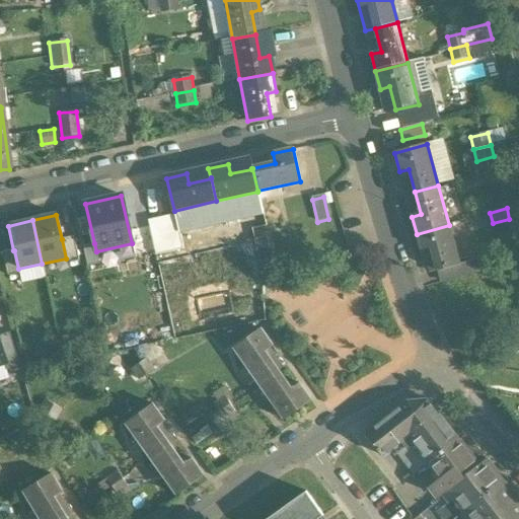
[(449,225),(417,234),(421,251),(430,248),(436,271),(439,270),(459,266),(458,264),(449,225)]
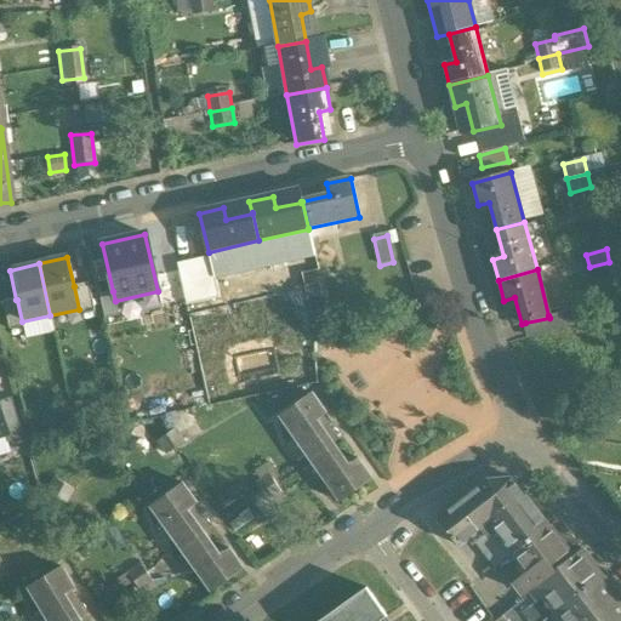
[(87,284),(74,286),(79,309),(80,314),(95,312),(87,284)]
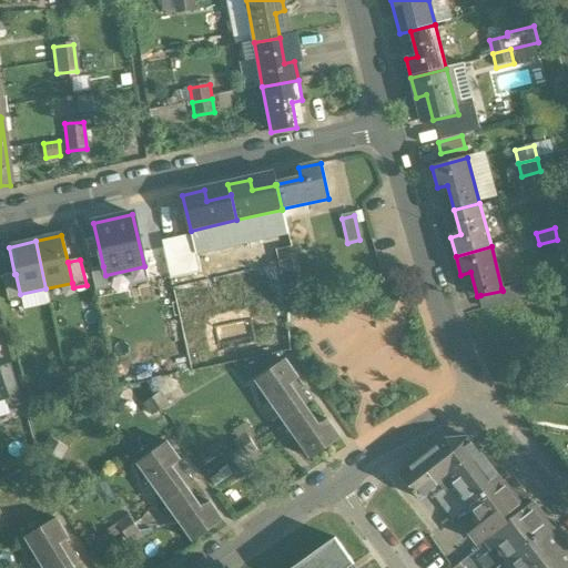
[(292,261),(277,264),(283,284),(296,281),(292,261)]
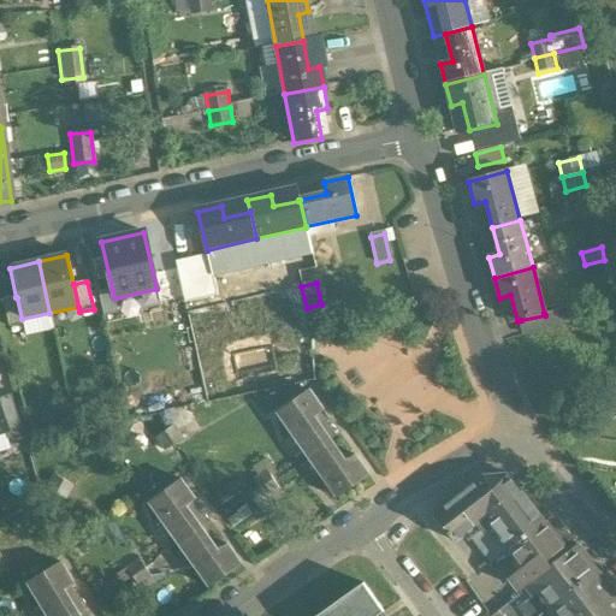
[(114,298),(112,289),(98,292),(104,317),(118,313),(114,298)]
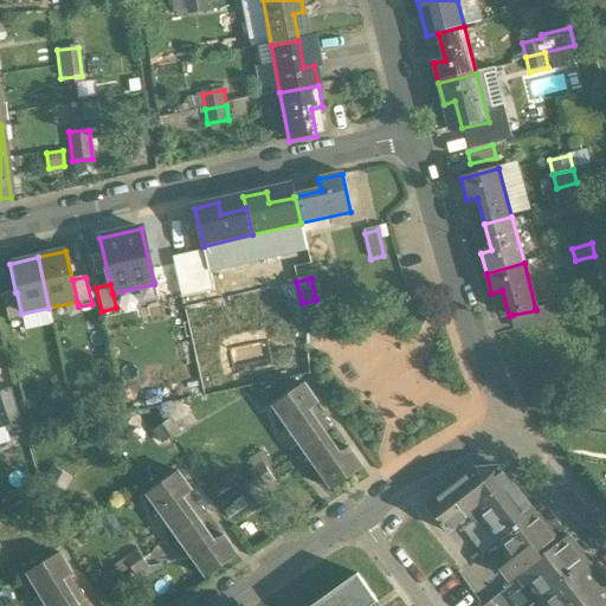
[(17,292),(15,292),(2,295),(8,323),(23,320),(21,314),(17,292)]
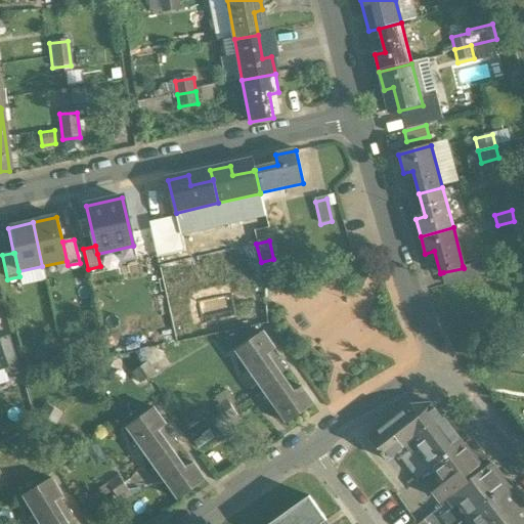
[(465,268),(443,272),(447,286),(481,276),(477,262),(463,266),(464,268),(465,268)]
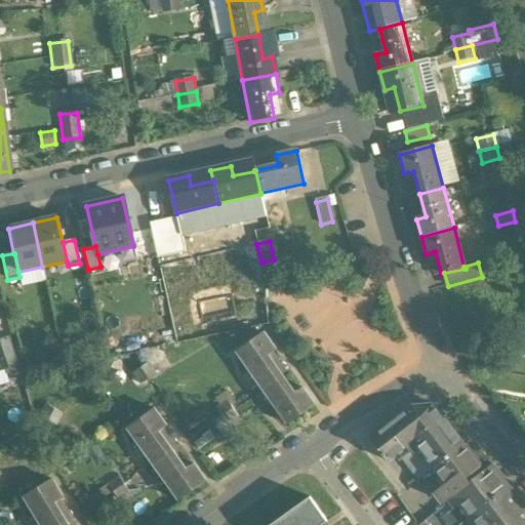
[(264,334),(236,354),(261,390),(280,376),(267,357),(275,351),(264,334)]
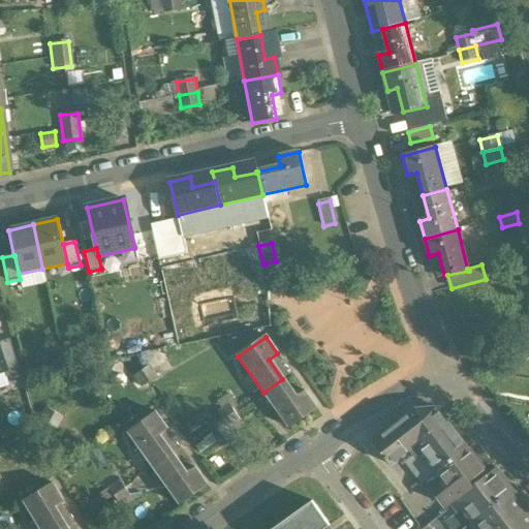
[(9,340),(0,342),(0,350),(5,371),(4,371),(7,379),(20,375),(9,340)]
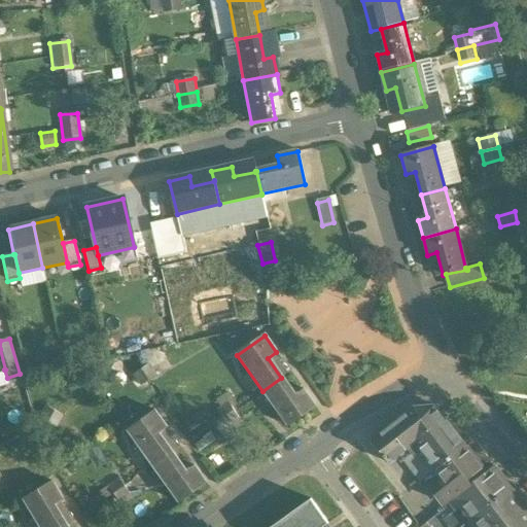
[(155,377),(148,365),(140,371),(148,382),(155,377)]
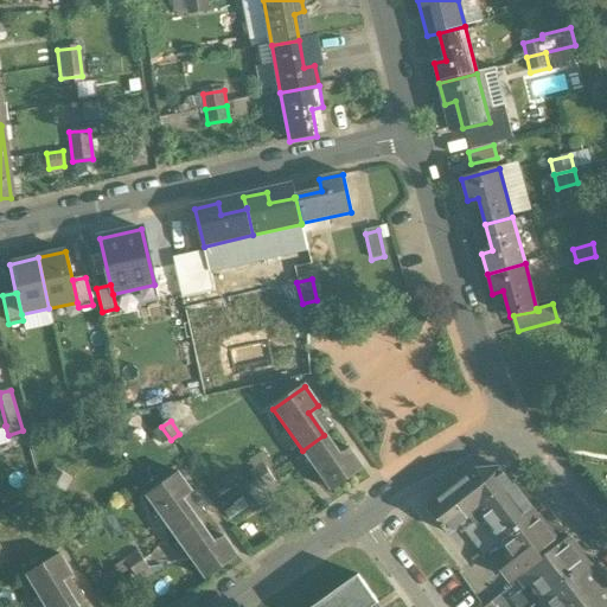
[(161,427),(153,433),(161,446),(171,440),(161,427)]
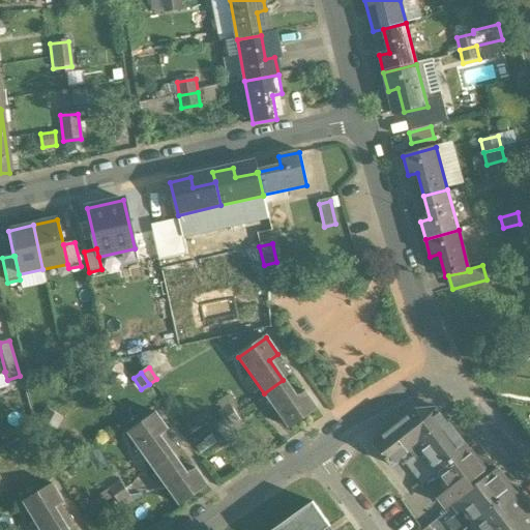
[(283,380),(264,393),(289,430),(317,410),(305,393),(296,400),(283,380)]
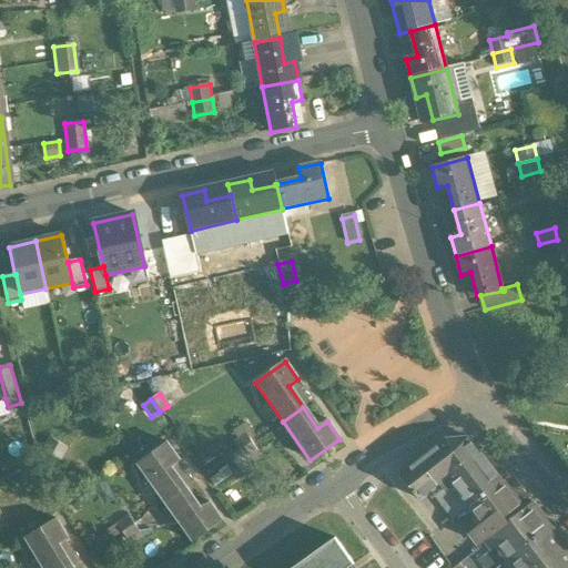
[(245,435),(233,443),(239,452),(251,444),(245,435)]
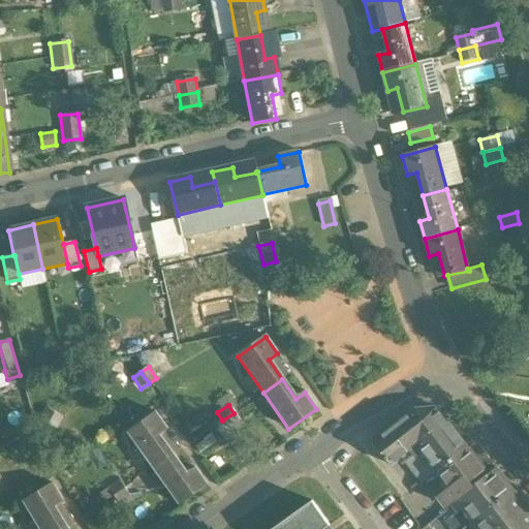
[(47,409),(39,421),(48,425),(55,413),(47,409)]
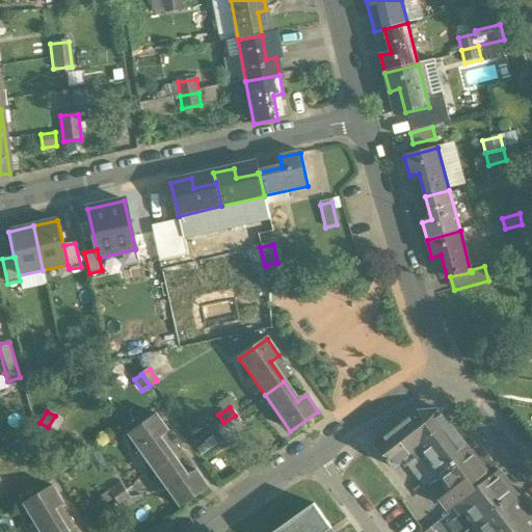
[(436,411),(417,414),(375,446),(390,468),(397,462),(400,466),(404,462),(423,487),(439,476),(469,453),(472,450),(450,421),(446,424),(436,411)]
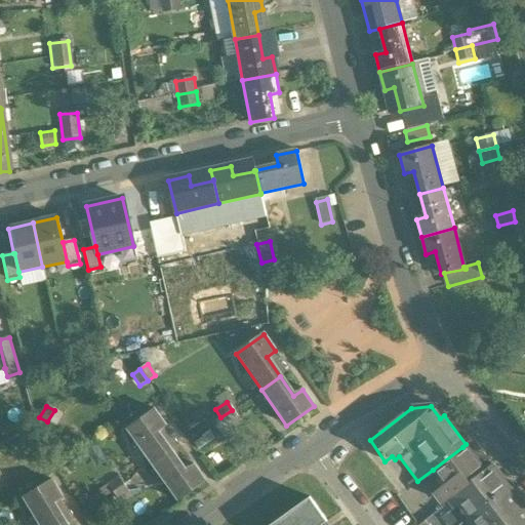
[(63,415),(54,410),(47,421),(55,427),(63,415)]
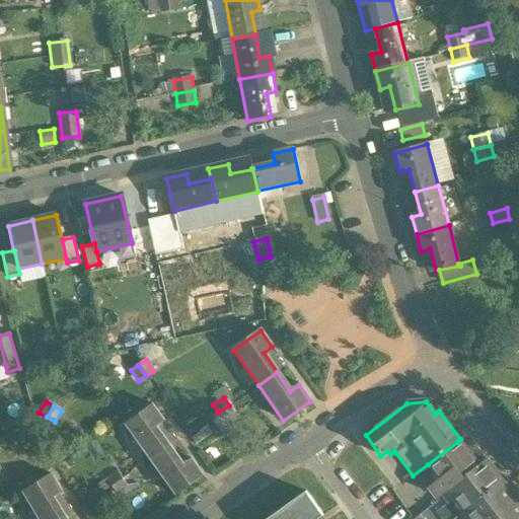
[(152,405),(125,425),(150,460),(170,446),(157,428),(164,422),(152,405)]
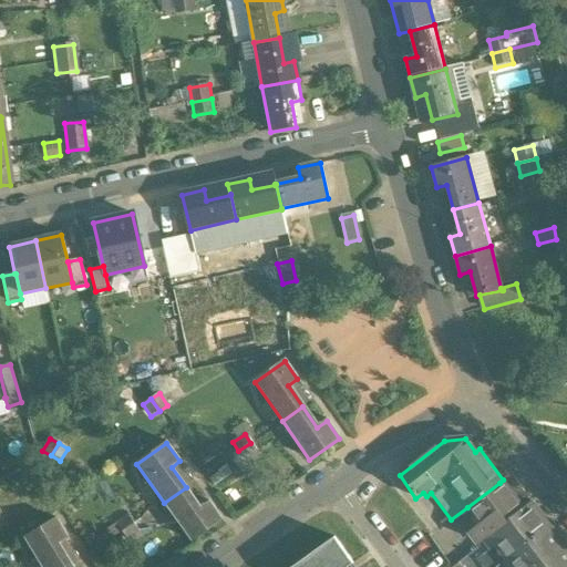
[(250,443),(238,451),(244,460),(256,451),(250,443)]
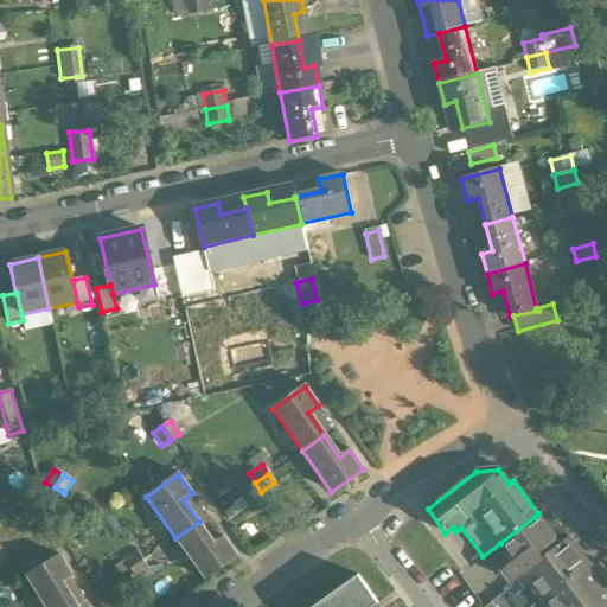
[(535,517),(500,543),(513,561),(502,570),(510,582),(517,576),(518,579),(568,541),(567,538),(557,545),(535,517)]
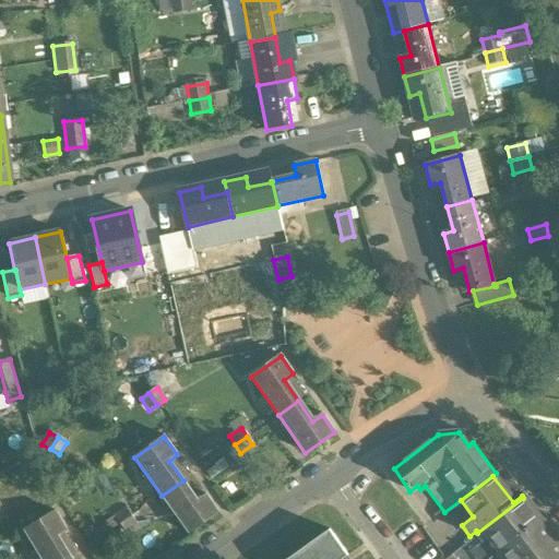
[(198,501),(183,480),(162,496),(189,534),(218,513),(206,496),(198,501)]
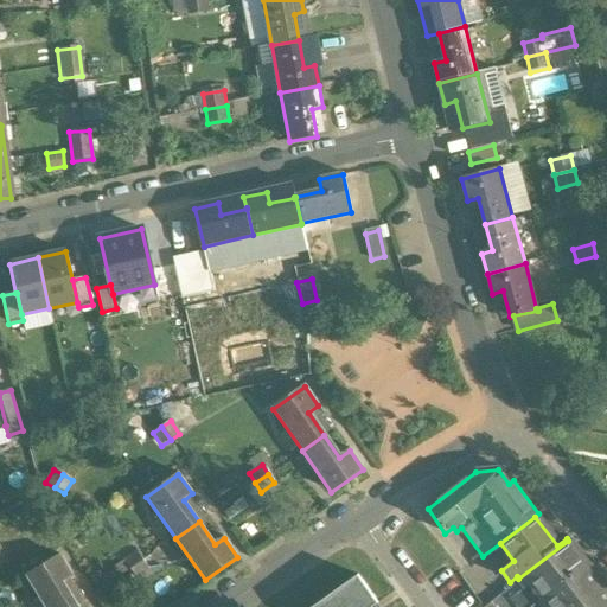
[(568,541),(518,579),(525,588),(511,600),(516,606),(534,606),(538,605),(587,566),(568,541)]
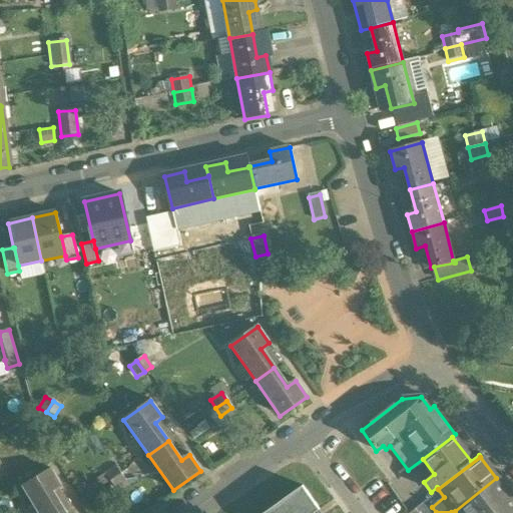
[(115,467),(104,474),(109,482),(120,475),(115,467)]
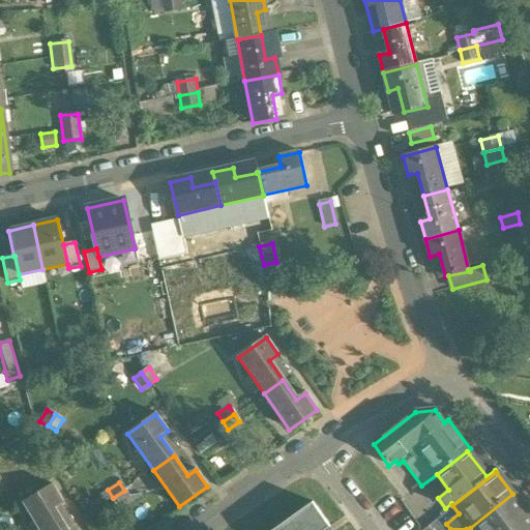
[(53,486),(24,503),(39,529),(64,529),(67,529),(55,508),(63,503),(53,486)]
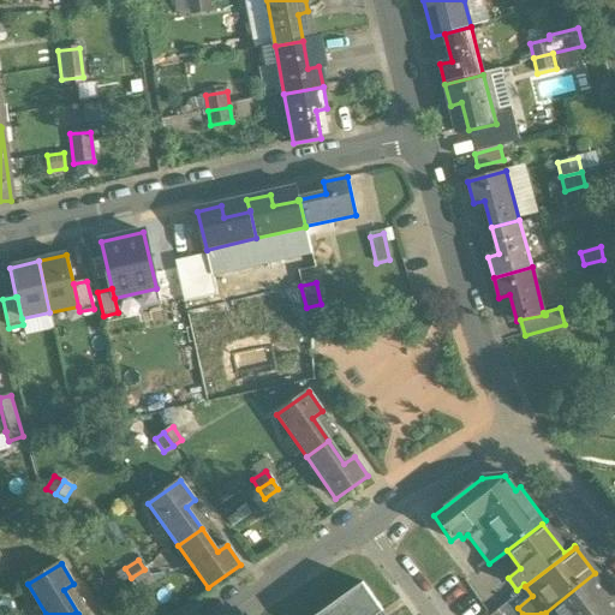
[(144,569),(131,578),(137,587),(151,578),(144,569)]
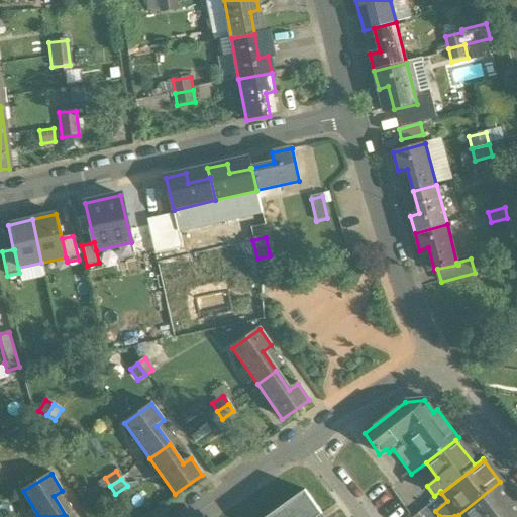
[(516,516),(516,502),(500,482),(458,515),(459,516),(516,516)]
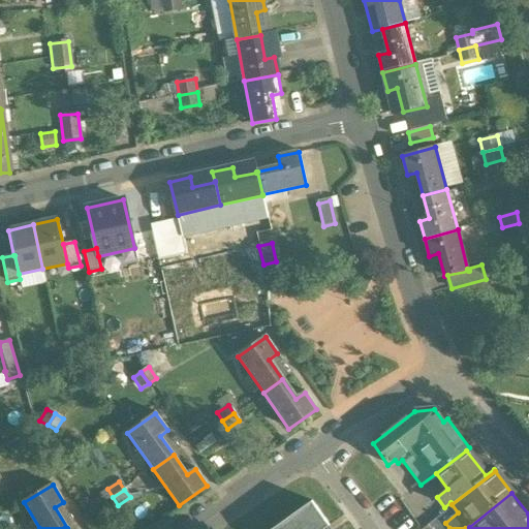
[(330,528),(311,502),(274,528),(330,528)]
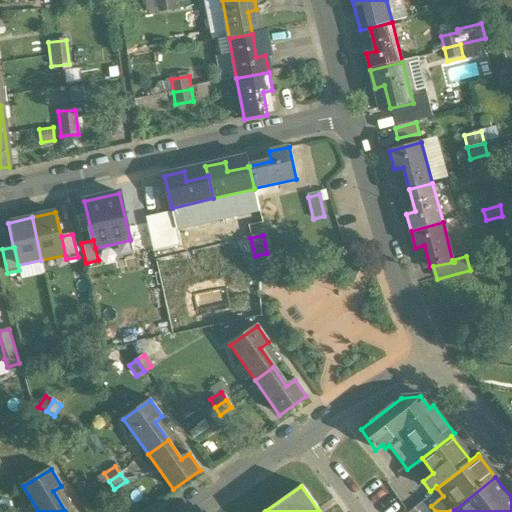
[(426,500),(410,511),(435,511),(431,506),(426,500)]
